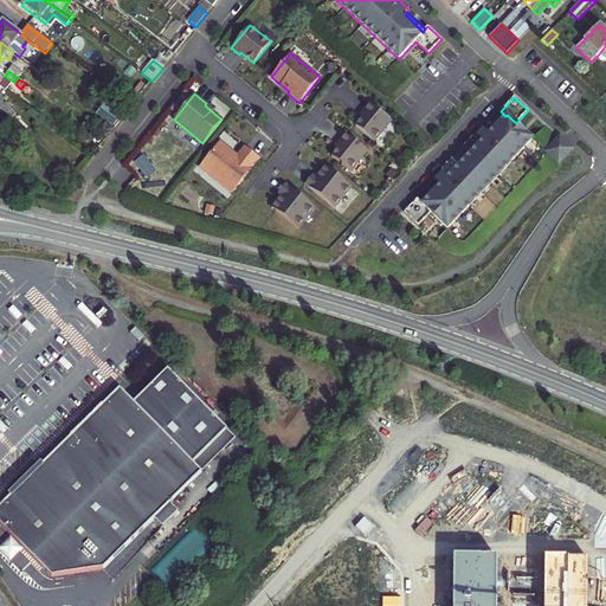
[(355,126),(374,142),(392,121),(369,103),(363,110),(366,113),(362,117),(355,126)]
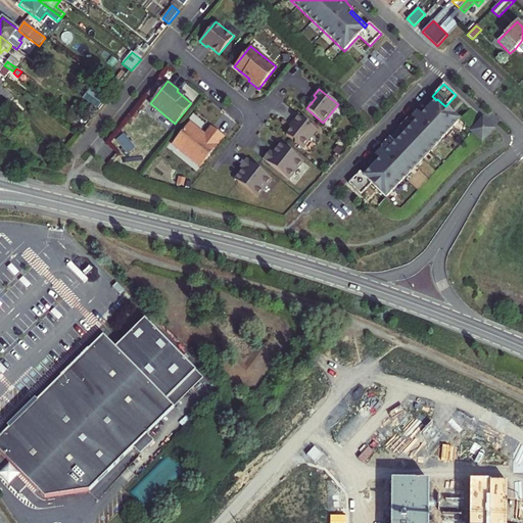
[(8,103),(13,99),(4,91),(0,95),(8,103)]
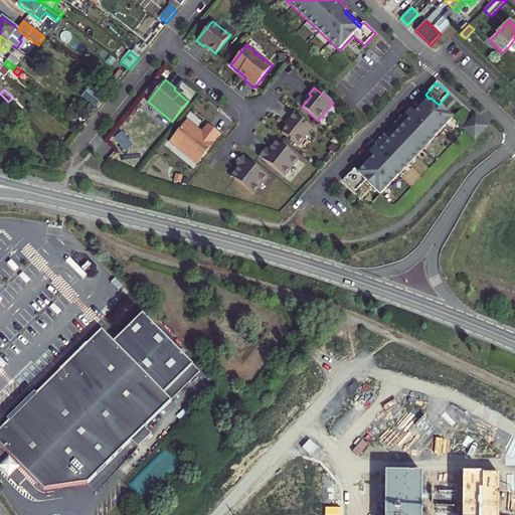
[(101,102),(92,96),(88,101),(97,108),(101,102)]
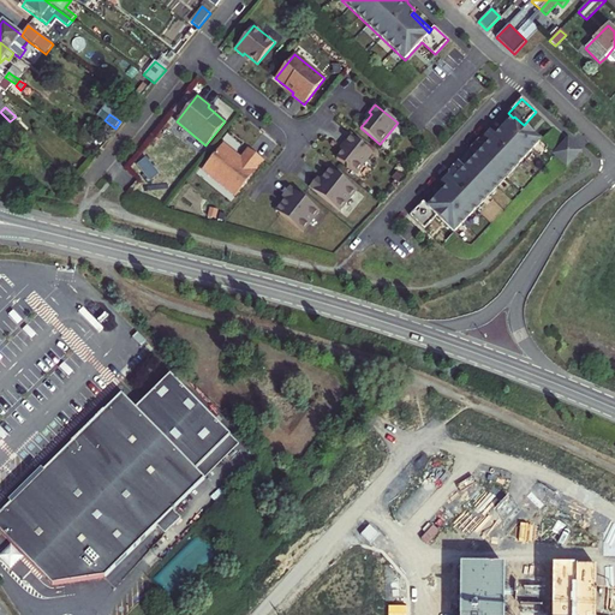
[(503,121),(493,133),(495,136),(513,118),(511,115),(503,121)]
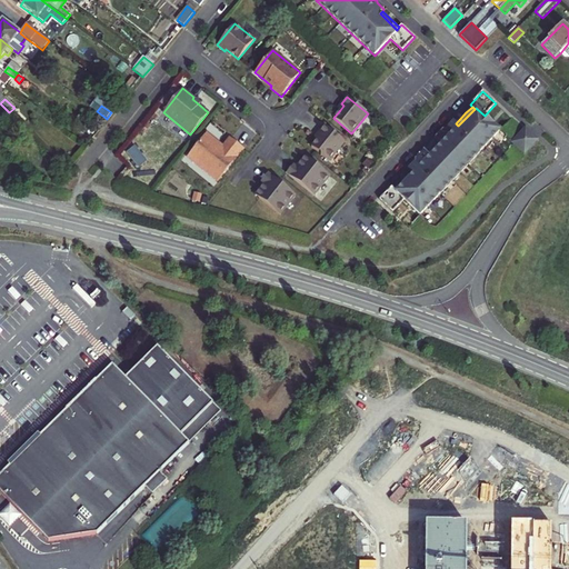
[(413,173),(397,191),(396,192),(403,200),(420,216),(500,130),(485,116),(476,108),(475,109),(458,126),(456,123),(453,121),(449,127),(447,128),(443,128),(433,138),(441,145),(437,149),(431,156),(423,149),(415,158),(415,162),(411,167),(408,169),(410,171),(413,173)]
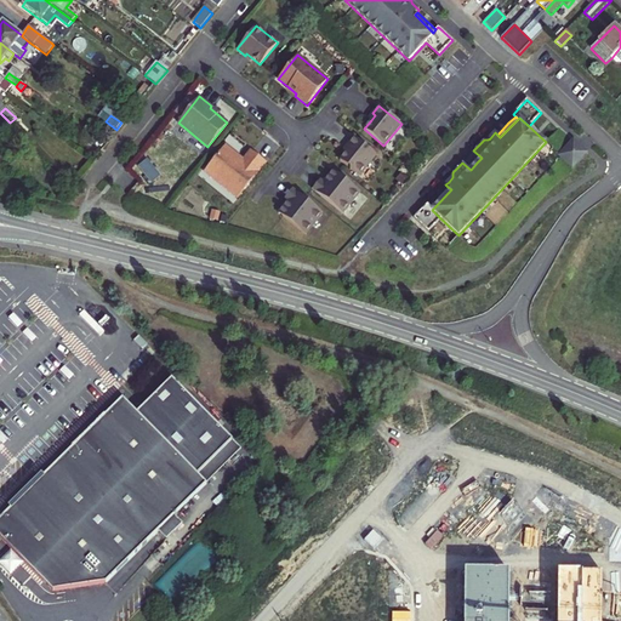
[(347,152),(340,160),(359,176),(376,154),(354,137),(348,144),(351,147),(347,152)]
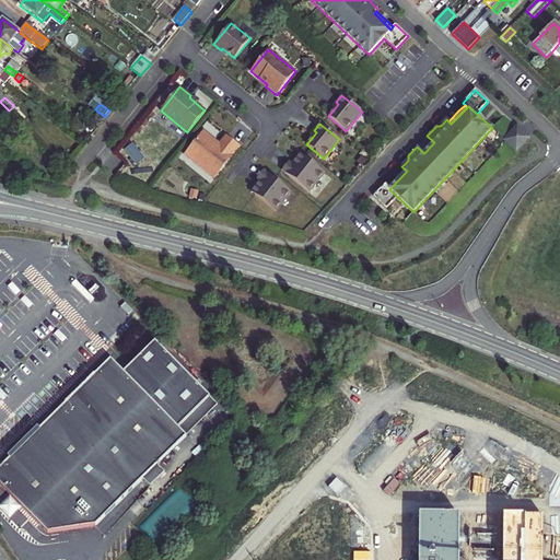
[(517,126),(504,140),(516,151),(529,137),(517,126)]
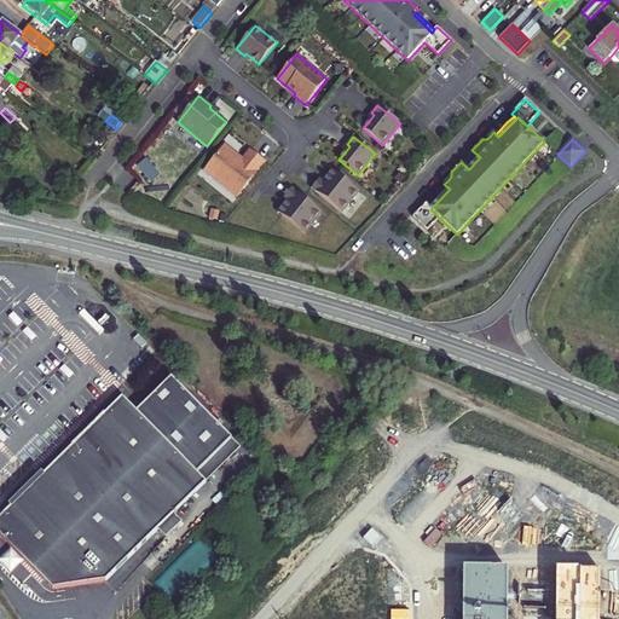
[(236,197),(265,161),(250,149),(242,158),(225,144),(207,167),(223,180),(219,184),(236,197)]
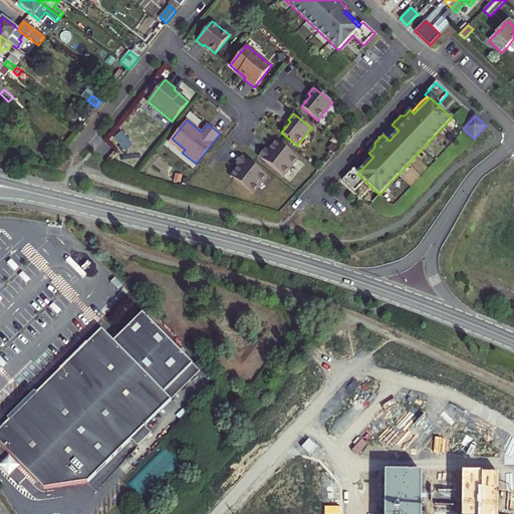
[(121,133),(114,138),(125,152),(133,146),(121,133)]
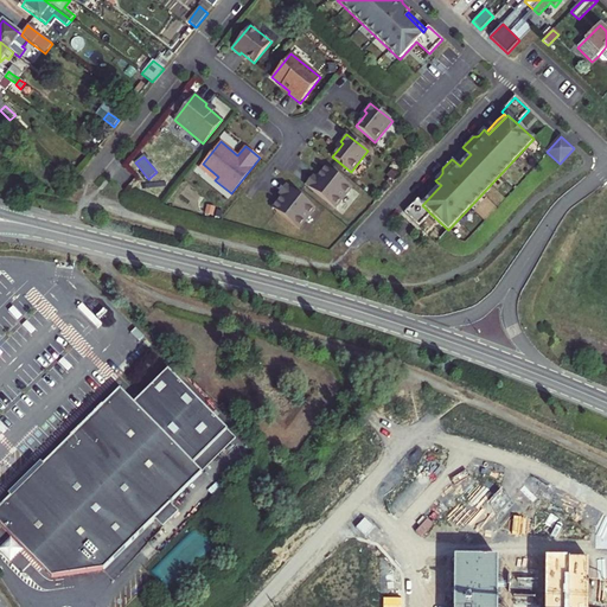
[(199,167),(215,180),(218,177),(203,164),(199,167)]
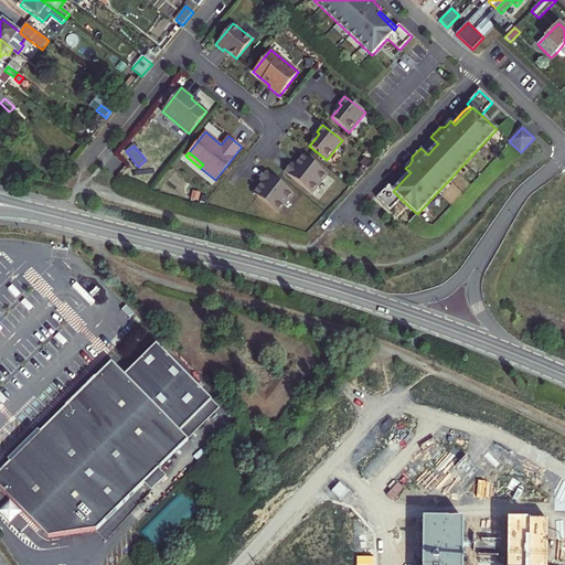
[(291,163),(285,172),(312,194),(328,174),(307,158),(304,162),(299,162),(298,161),(294,166),(291,163)]
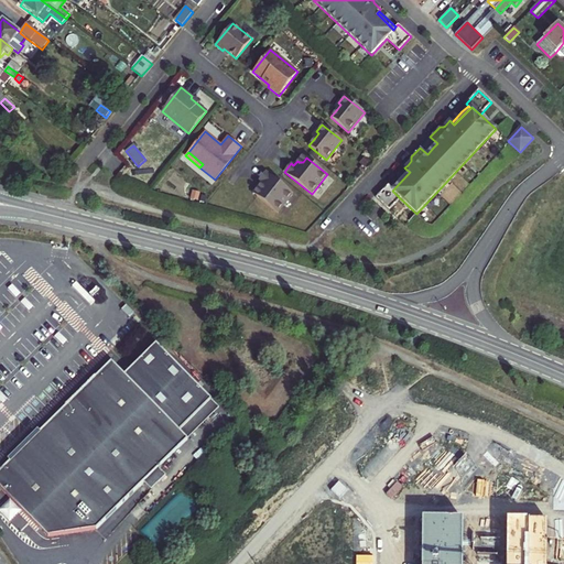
[(407,170),(391,187),(393,190),(410,172),(407,170)]
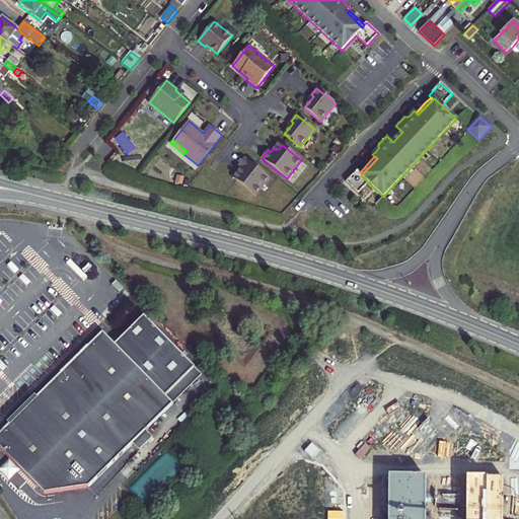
[(236,180),(255,196),(270,178),(244,158),(238,165),(240,167),(237,171),(238,172),(239,176),(236,180)]
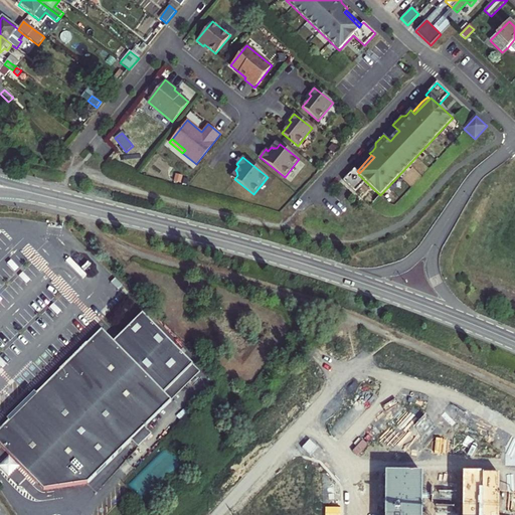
[(358,174),(359,173),(357,171),(354,169),(343,180),(355,191),(365,181),(358,174)]
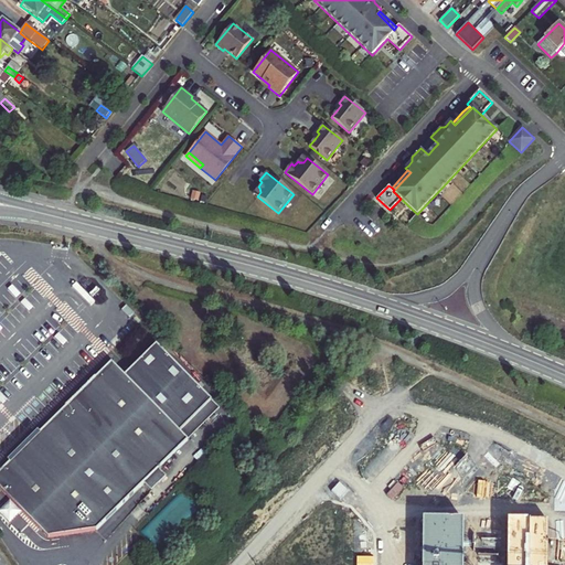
[(13,287),(9,292),(17,300),(22,296),(13,287)]
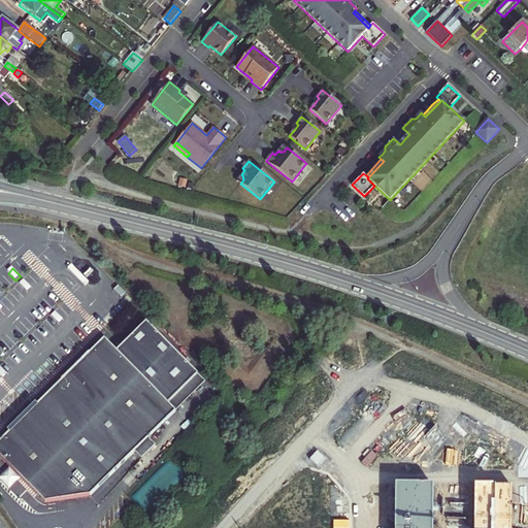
[(23,278),(19,283),(27,291),(31,287),(23,278)]
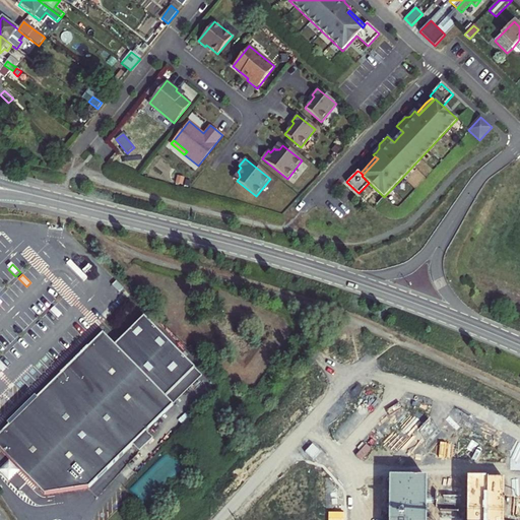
[(54,308),(50,312),(58,320),(62,315),(54,308)]
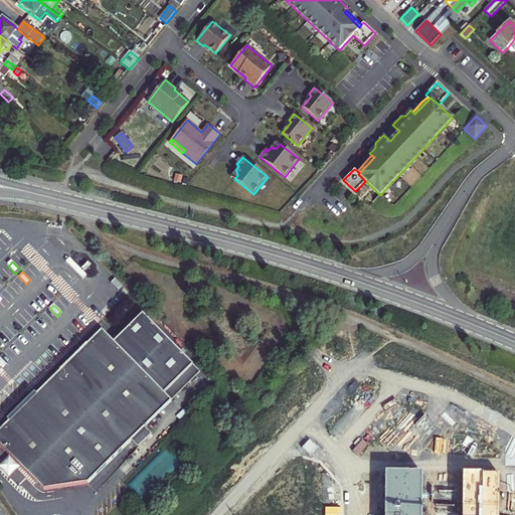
[(115,339),(172,398),(202,370),(145,311),(115,339)]
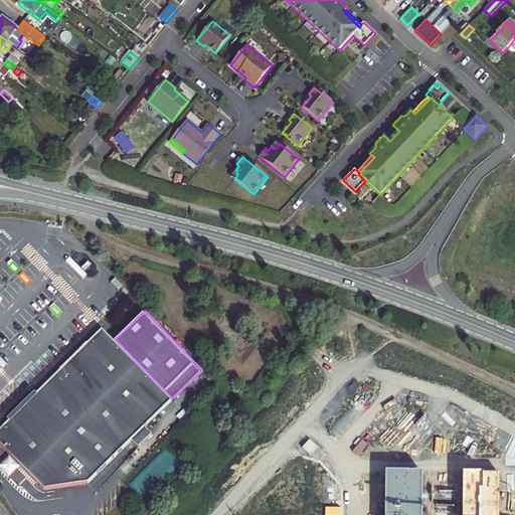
[(11,416),(0,426),(0,441),(44,487),(89,480),(172,398),(115,339),(104,327),(35,393),(29,387),(5,410),(11,416)]
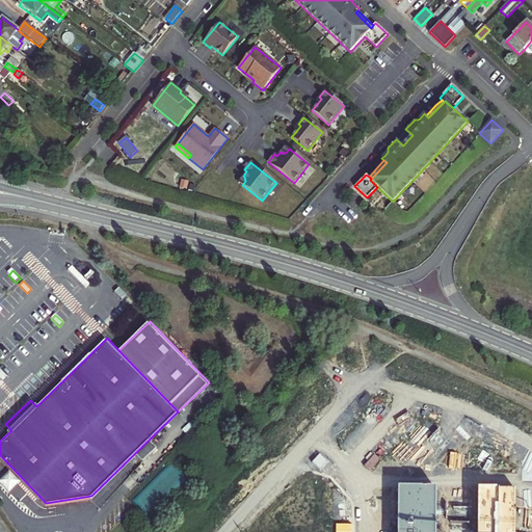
[(433,531),(434,488),(398,488),(398,531),(433,531)]
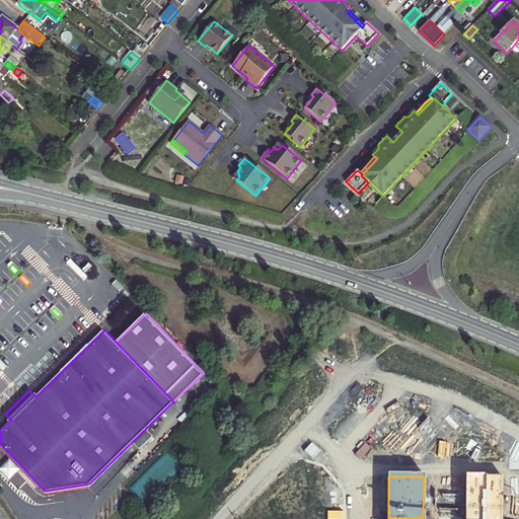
[(502,518),(503,479),(466,478),(465,518),(502,518)]
